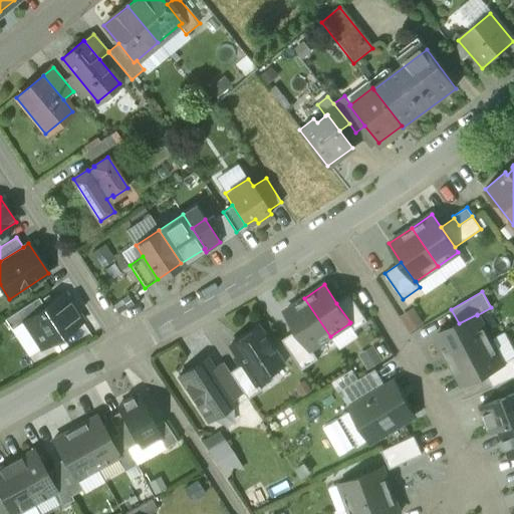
[(45,307),(23,321),(40,348),(81,321),(64,294),(45,307)]
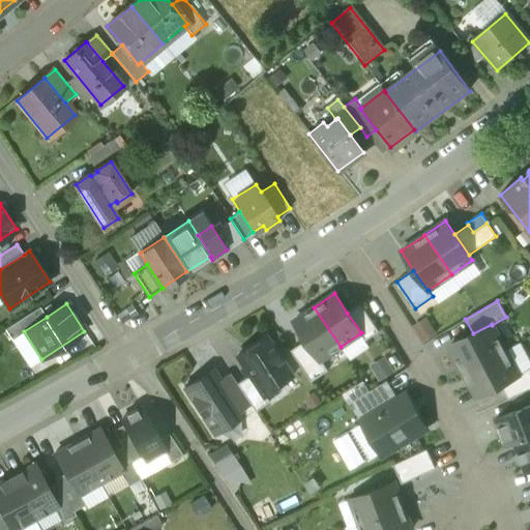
[(379,331),(360,303),(347,313),(361,332),(360,333),(364,341),(379,331)]
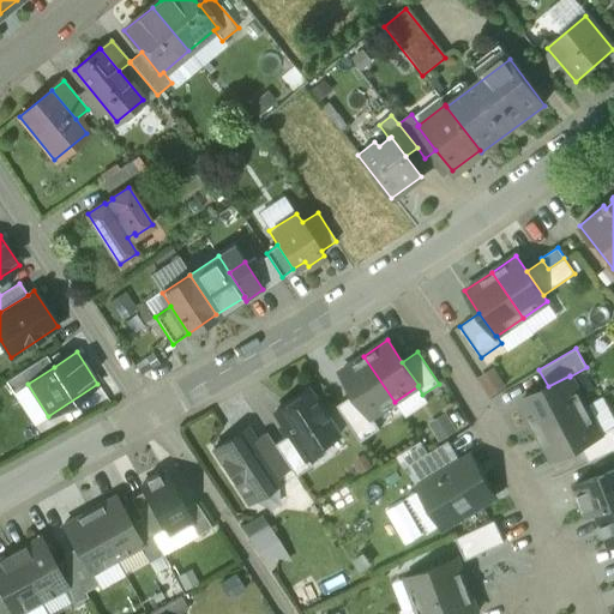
[(46,355),(5,381),(13,393),(28,384),(54,367),(46,355)]
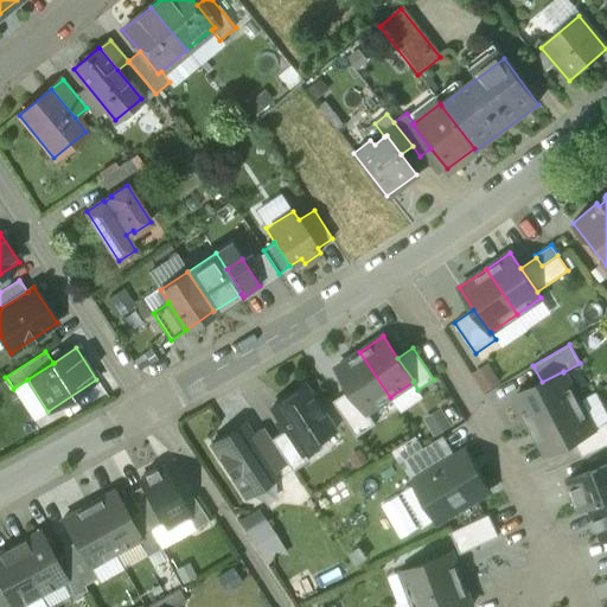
[(390,397),(359,352),(336,368),(351,389),(366,413),(368,413),(390,397)]
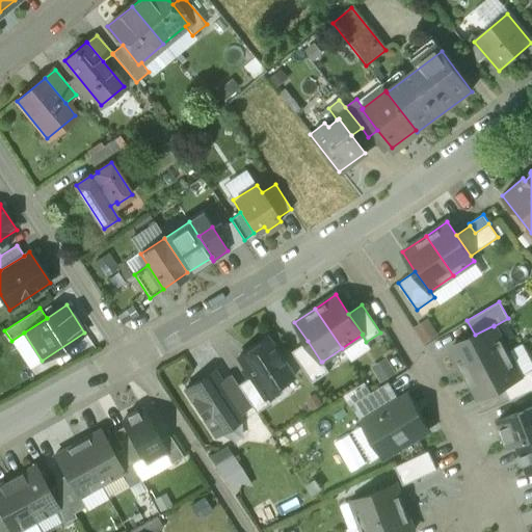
[(424,341),(437,331),(427,316),(414,324),(424,341)]
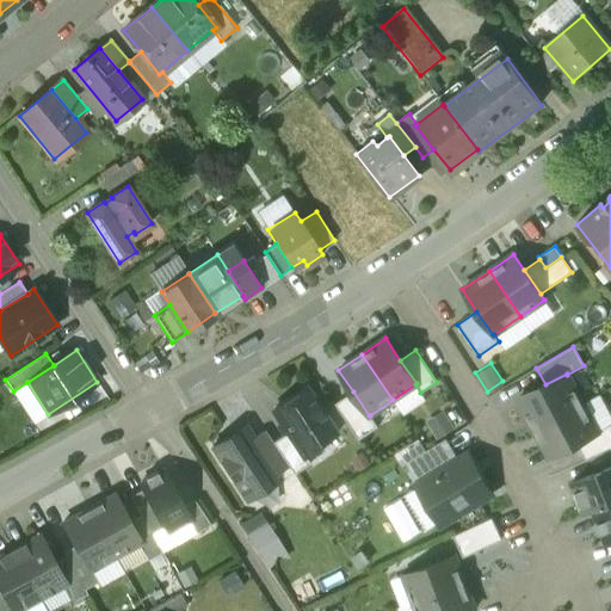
[(545,384),(518,399),(534,429),(582,402),(567,375),(567,374),(545,384)]
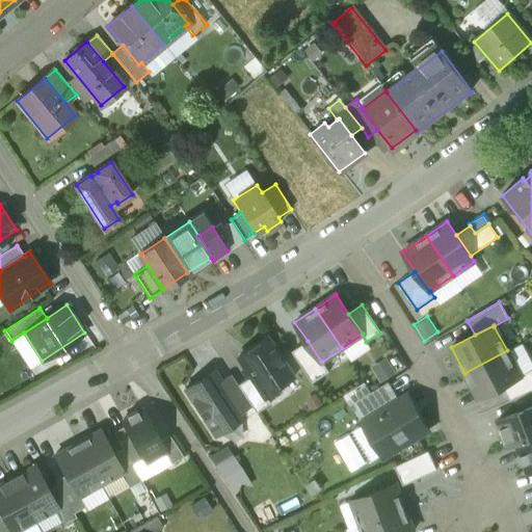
[(293,377),(267,338),(238,356),(250,376),(264,397),(265,396),(293,377)]
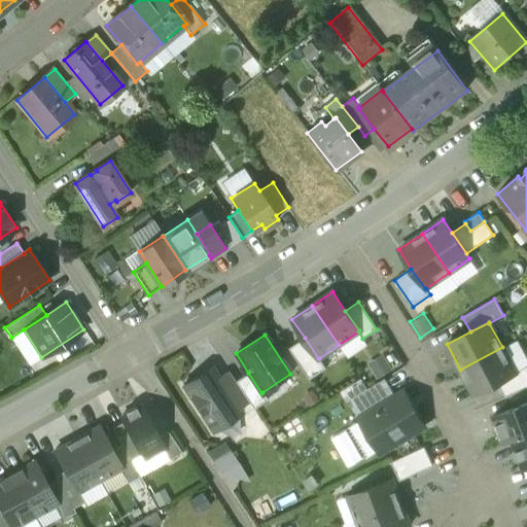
[(318,358),(305,338),(289,348),(309,379),(325,369),(319,358),(318,358)]
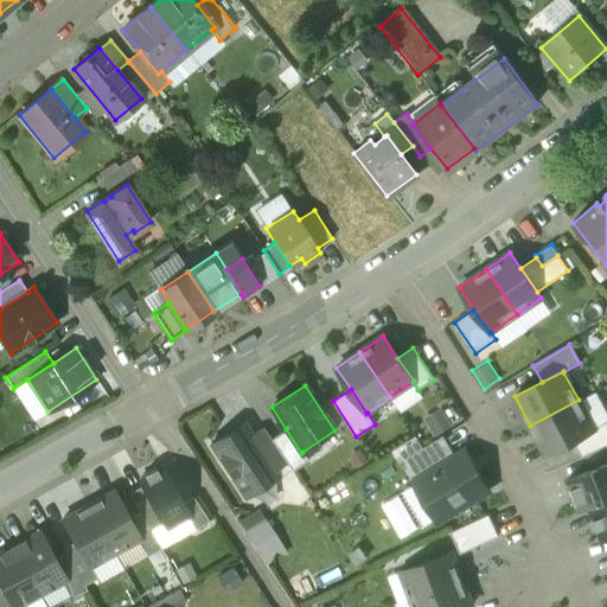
[(579,400),(530,426),(545,454),(573,440),(594,429),(593,428),(579,400)]
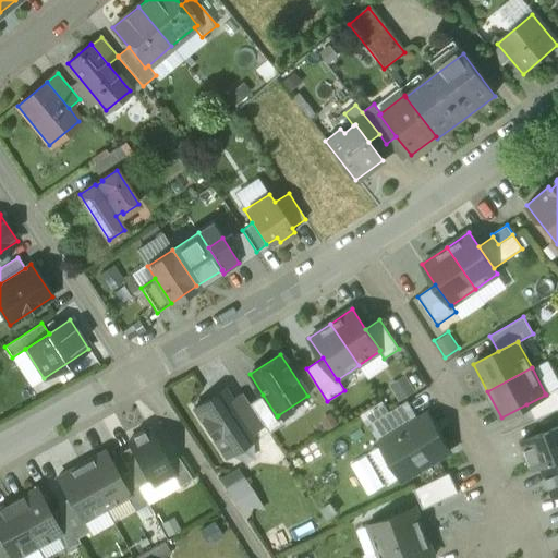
[(389,379),(397,397),(414,390),(407,372),(389,379)]
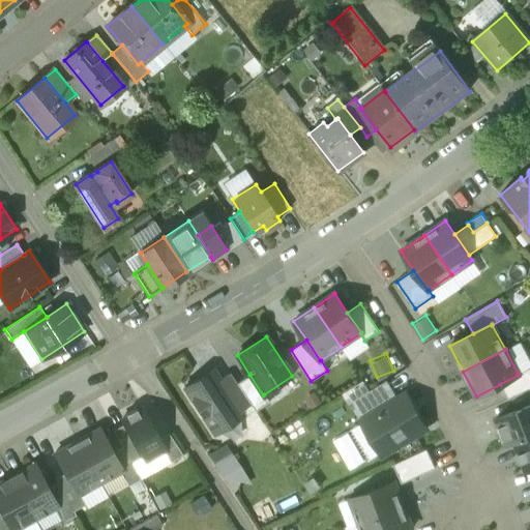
[(529,366),(518,374),(519,375),(500,384),(507,399),(529,387),(529,366)]
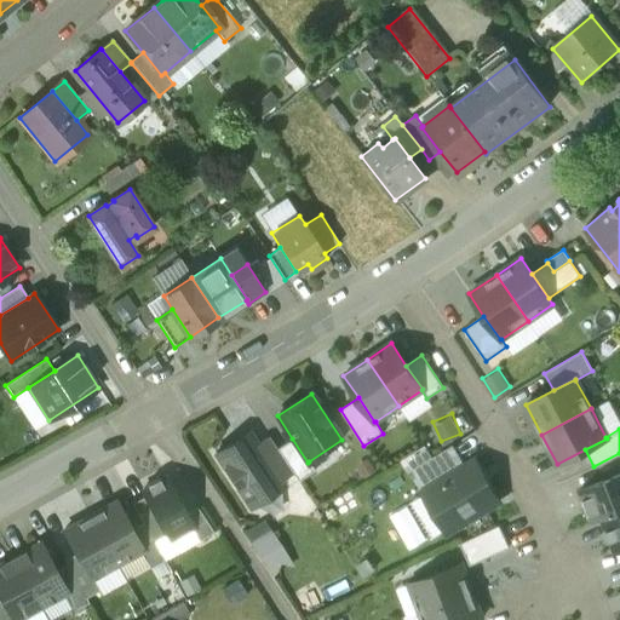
[(257,445),(248,432),(216,453),(251,506),(282,484),(280,481),(257,445)]
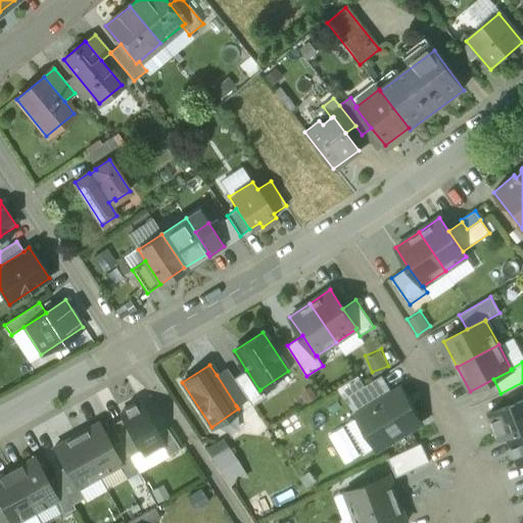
[(233,378),(226,368),(217,375),(236,406),(246,398),(233,378)]
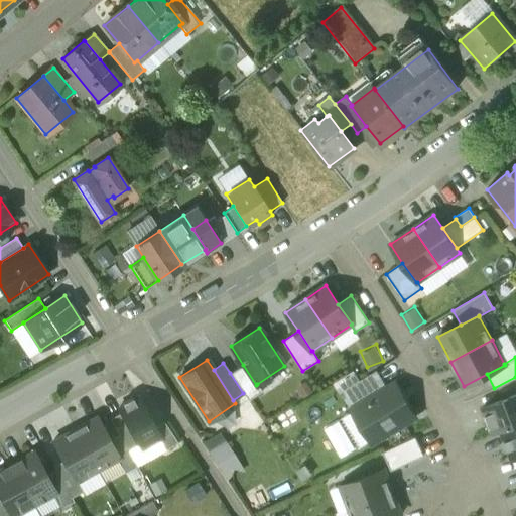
[(243,365),(230,373),(243,393),(248,400),(261,391),(257,384),(256,385),(243,365)]
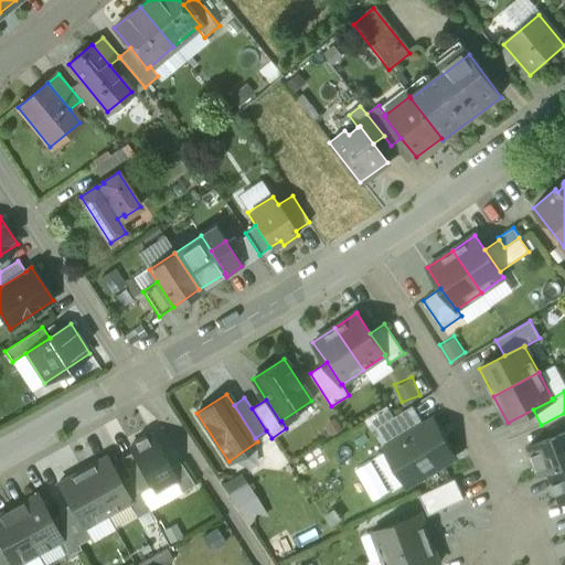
[(422,428),(409,407),(376,427),(388,447),(422,428)]
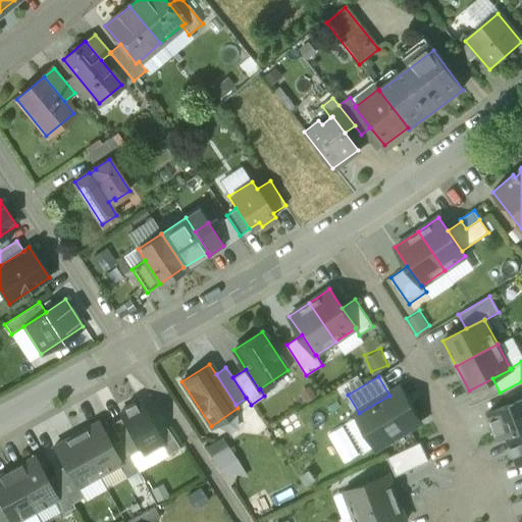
[(389,396),(359,413),(378,445),(415,422),(397,392),(389,396)]
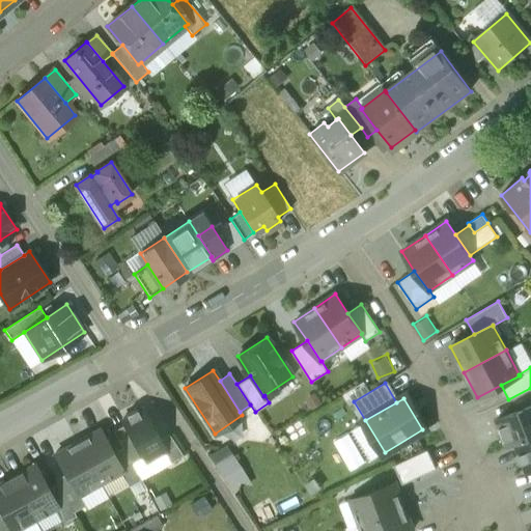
[(530,406),(496,420),(506,448),(514,445),(530,438),(530,406)]
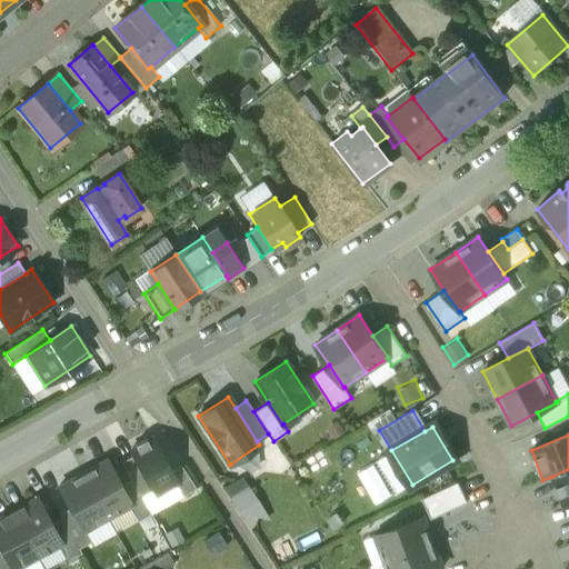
[(170,471),(152,438),(147,441),(145,438),(135,445),(136,447),(130,450),(133,455),(152,490),(155,495),(176,483),(177,482),(170,471)]
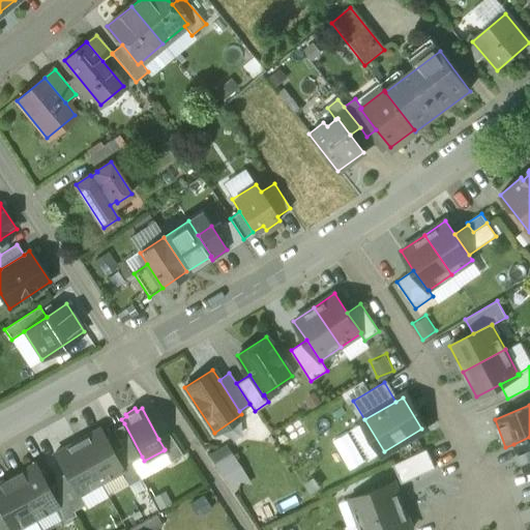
[(142,457),(124,423),(113,430),(122,446),(130,463),(131,462),(142,457)]
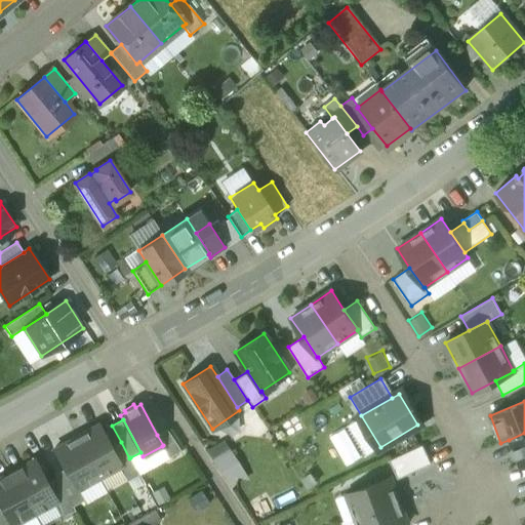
[(110,447),(97,425),(76,436),(98,478),(119,467),(120,466),(110,447)]
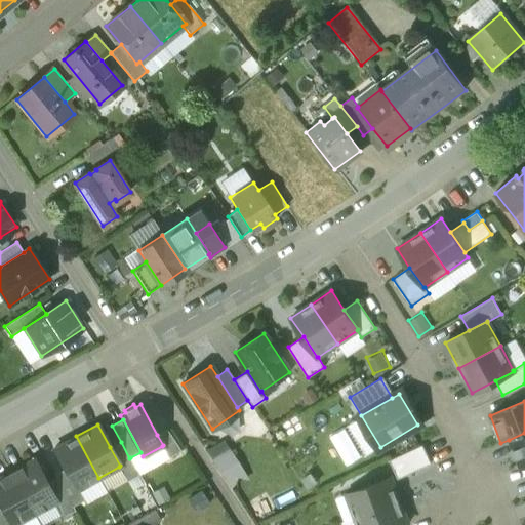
[(180,450),(167,430),(157,435),(163,445),(162,446),(167,457),(180,450)]
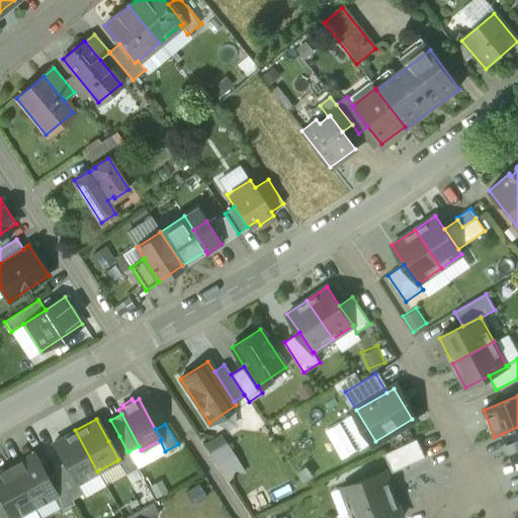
[(517,427),(502,434),(513,461),(517,459),(517,427)]
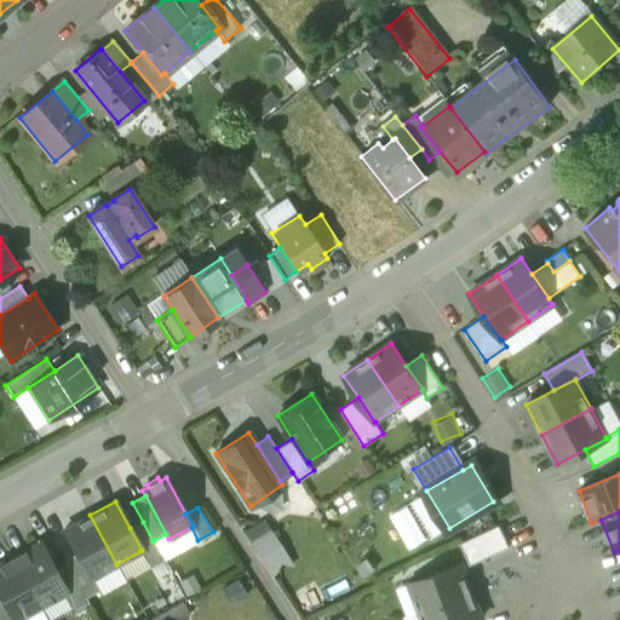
[(116,564),(90,515),(64,529),(76,552),(91,578),(92,578),(116,564)]
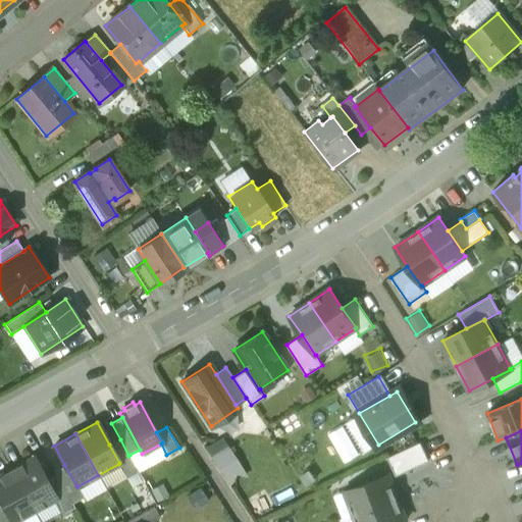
[(128,456),(120,439),(109,445),(119,463),(118,464),(126,478),(138,471),(129,455),(128,456)]
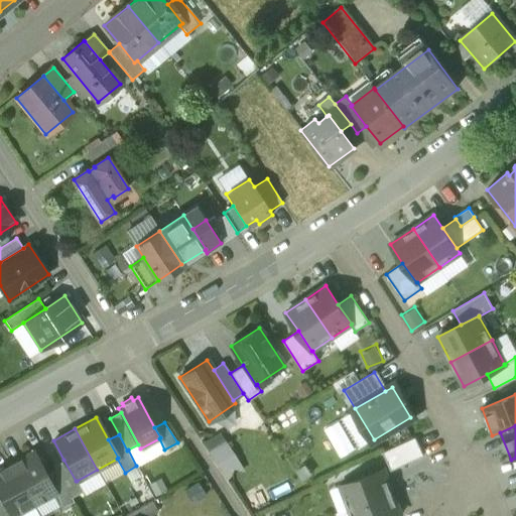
[(415,437),(382,453),(391,471),(423,456),(415,437)]
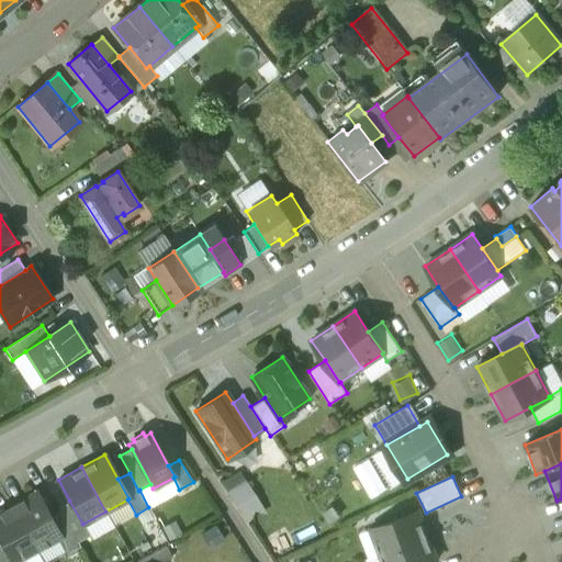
[(49,518),(35,492),(12,505),(36,549),(58,537),(59,537),(49,518)]
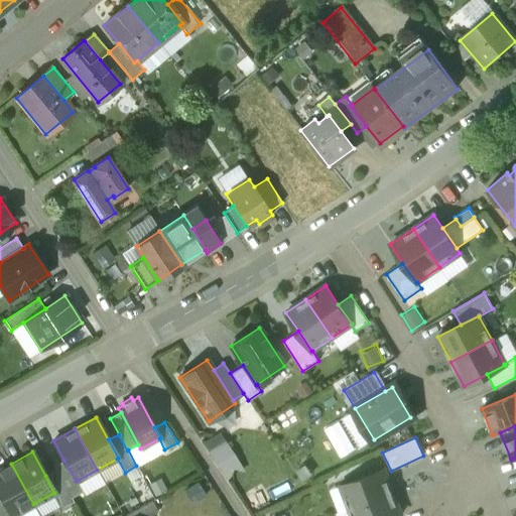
[(76,481),(63,460),(53,466),(55,470),(71,497),(72,497),(83,491),(77,481),(76,481)]
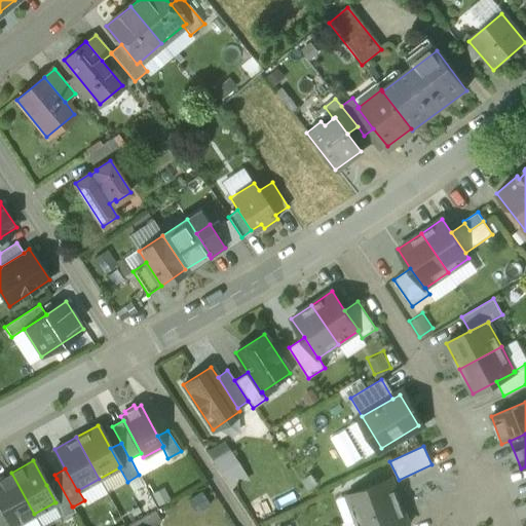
[(34,514),(11,473),(0,478),(0,503),(2,508),(11,525),(12,525),(34,514)]
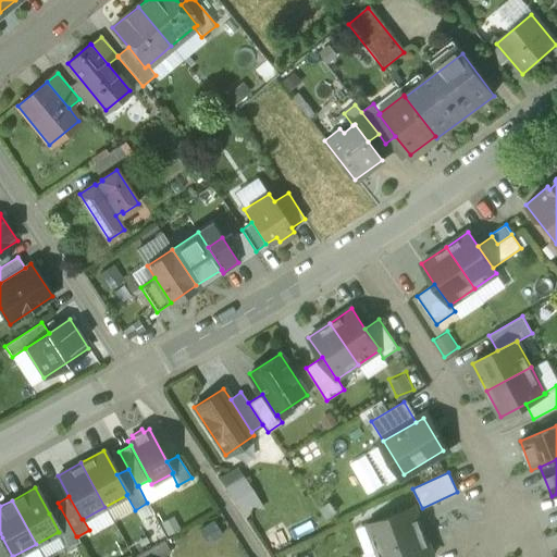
[(76,536),(60,507),(49,514),(59,532),(58,532),(66,548),(79,541),(77,536),(76,536)]
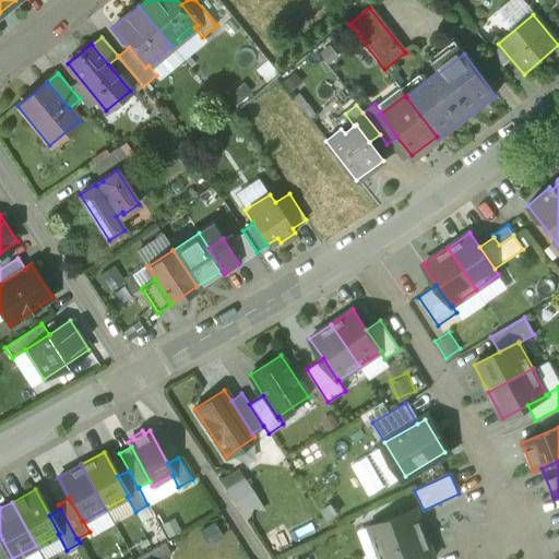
[(415,509),(369,527),(378,551),(425,534),(415,509)]
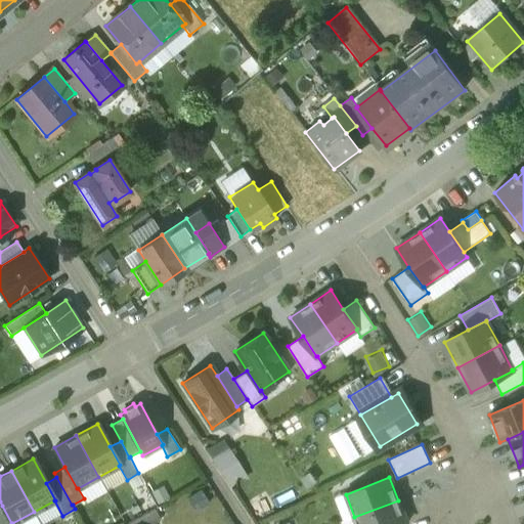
[(398,500),(354,517),(356,523),(403,523),(406,523),(398,500)]
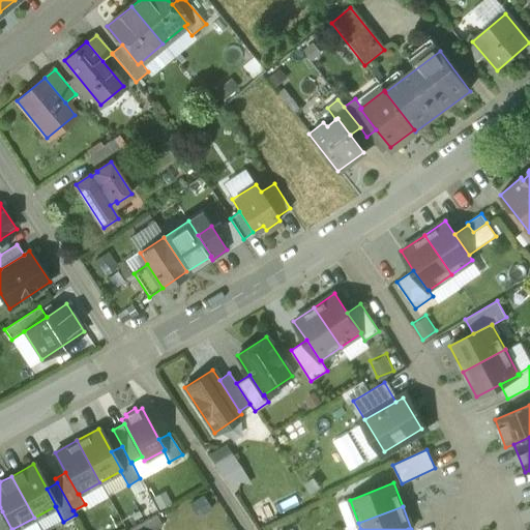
[(11,529),(2,511),(0,511),(0,529),(12,529),(11,529)]
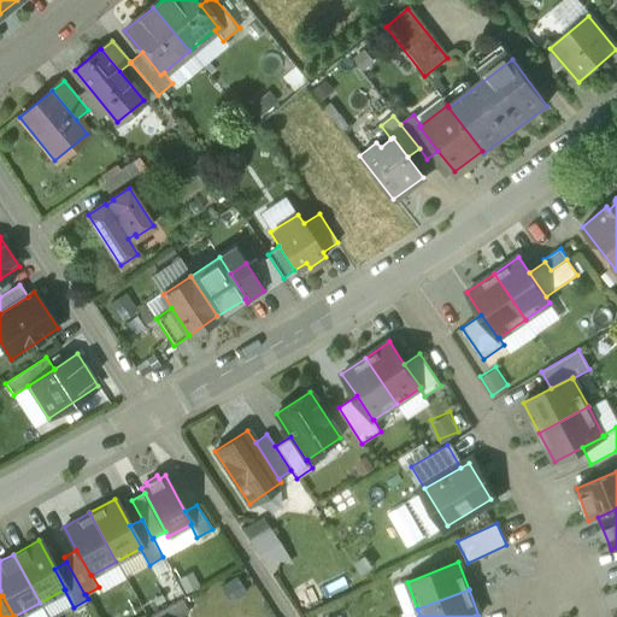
[(181,599),(147,616),(177,616),(188,611),(181,599)]
